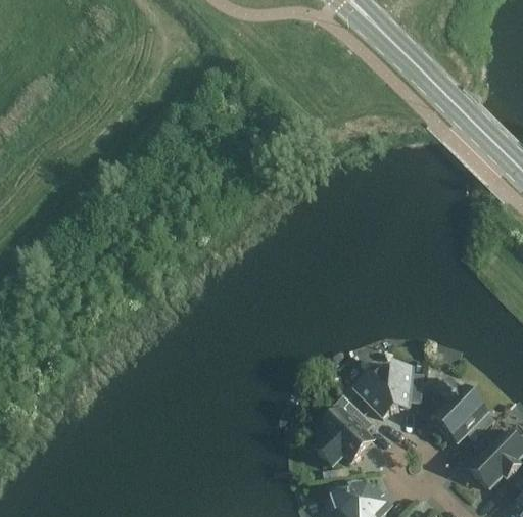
[(372,378),(369,375),(355,388),(383,416),(389,409),(390,411),(398,408),(397,406),(408,407),(409,402),(421,403),(424,374),(412,373),(412,369),(392,367),(392,371),(380,369),(372,378)]
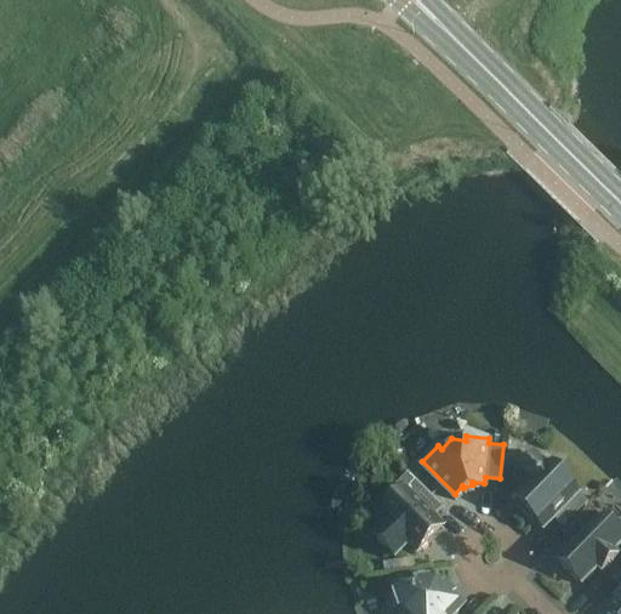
[(520,501),(519,504),(531,517),(534,515),(542,523),(552,512),(563,523),(587,498),(548,459),(547,461),(537,452),(517,472),(527,482),(513,494),(520,501)]
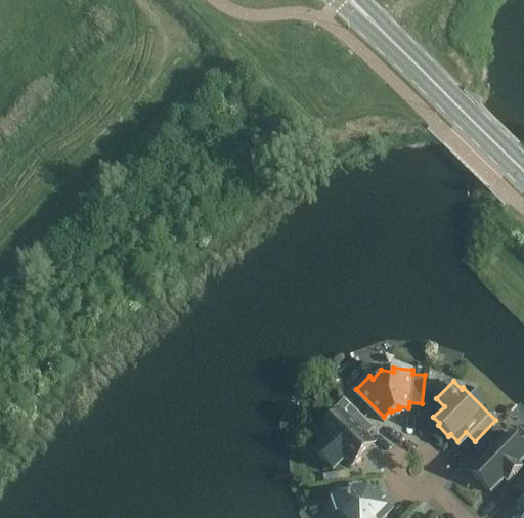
[(352,462),(364,449),(374,441),(365,433),(374,424),(344,395),(330,409),(336,416),(320,431),(329,438),(317,450),(333,466),(344,454),(352,462)]
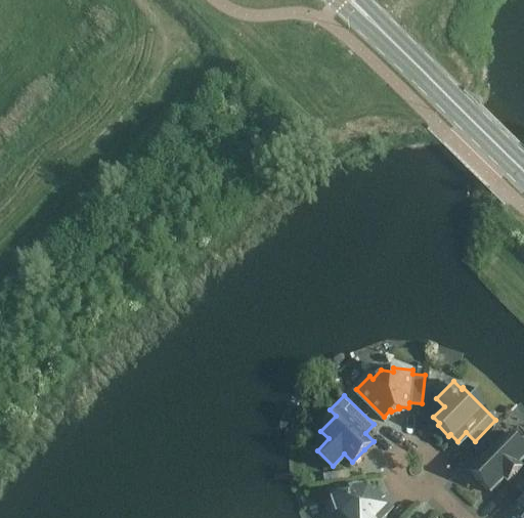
[(489,451),(471,470),(490,488),(504,474),(508,478),(521,464),(517,461),(523,454),(523,447),(508,432),(507,433),(496,424),(479,441),(489,451)]
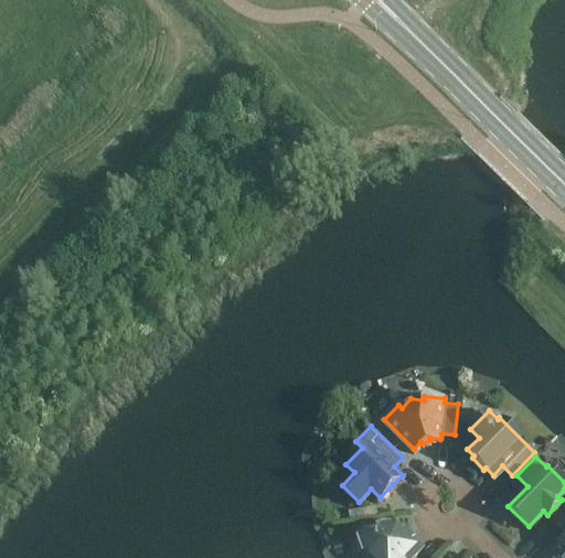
[(564,557),(564,515),(561,519),(564,523),(564,534),(554,545),(564,555),(564,557)]
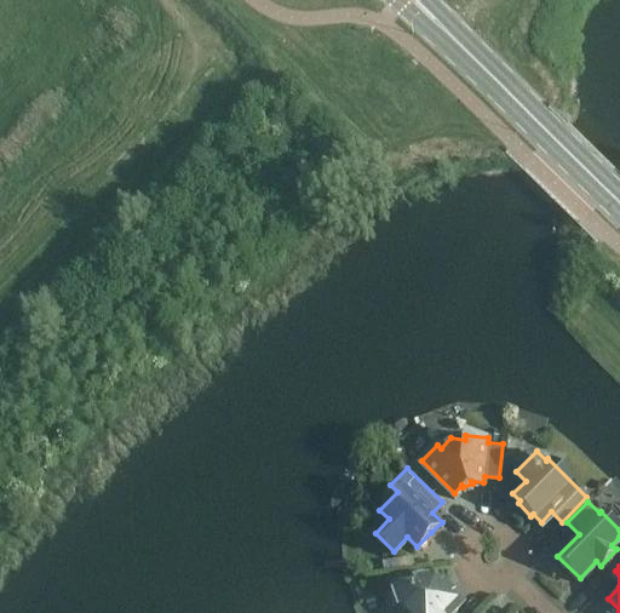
[(453,612),(451,611),(461,599),(453,590),(455,588),(454,586),(453,588),(446,580),(447,579),(446,578),(443,580),(436,573),(422,576),(420,569),(423,569),(423,568),(397,572),(397,574),(400,573),(400,579),(391,580),(394,588),(391,589),(391,590),(395,590),(399,602),(396,603),(396,605),(400,603),(401,609),(405,612),(453,612)]
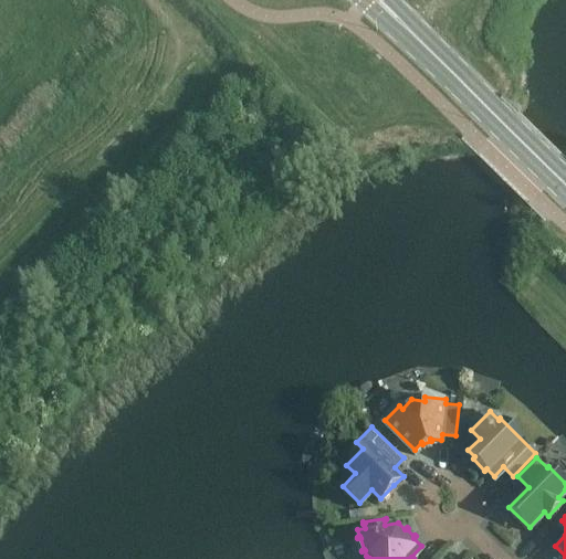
All buildings are outlined.
